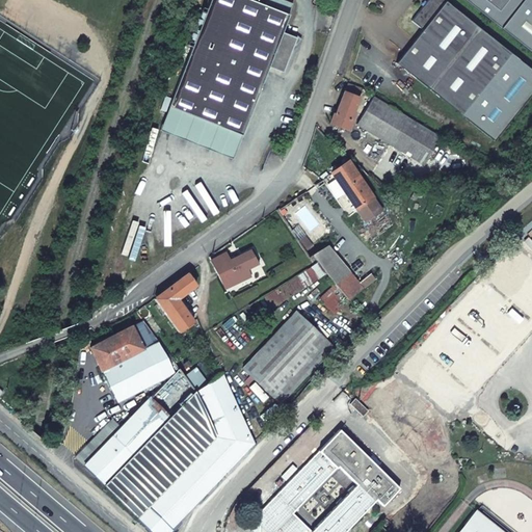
[(210,0),(207,9),(191,48),(168,106),(241,135),(268,68),(283,73),(294,45),(289,41),(293,36),(282,32),(289,15),(293,4),(283,0),(265,0),(264,5),(250,0),(210,0)]
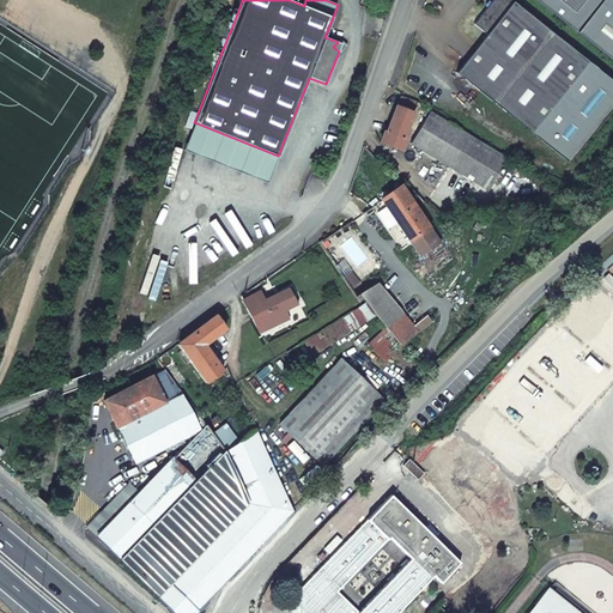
[(486,34),(455,73),(575,163),(612,111),(612,85),(510,0),(492,0),(473,24),(486,34)]
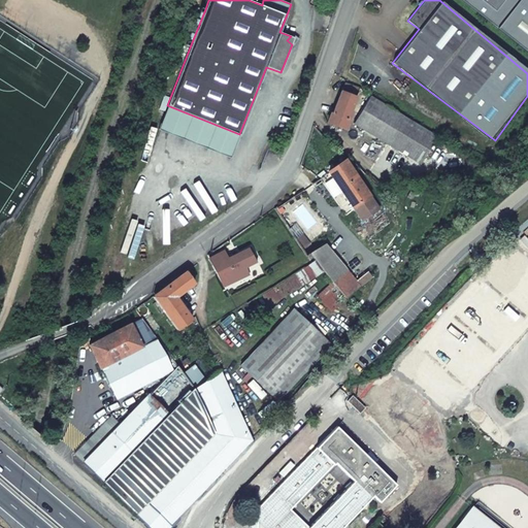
[(527,0),(462,0),(527,53),(527,0)]
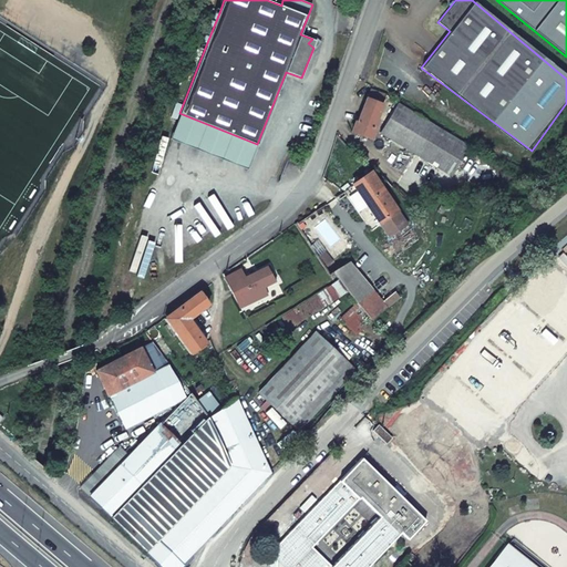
[(215,8),(198,49),(204,51),(220,10),(215,8)]
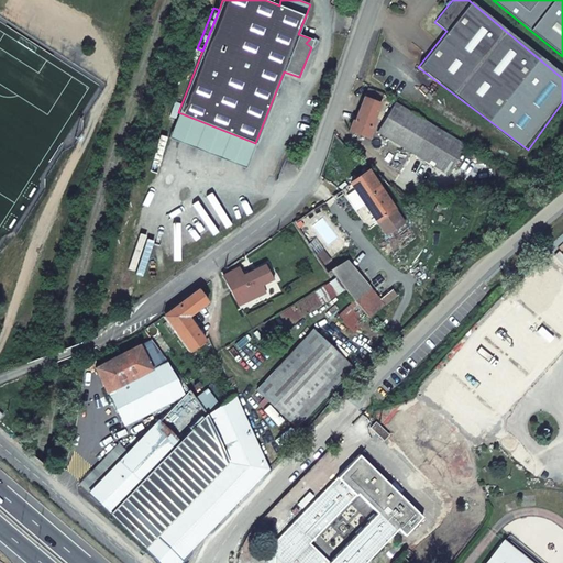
[(306,43),(311,47),(312,50),(319,42),(312,36),(310,39),(306,43)]
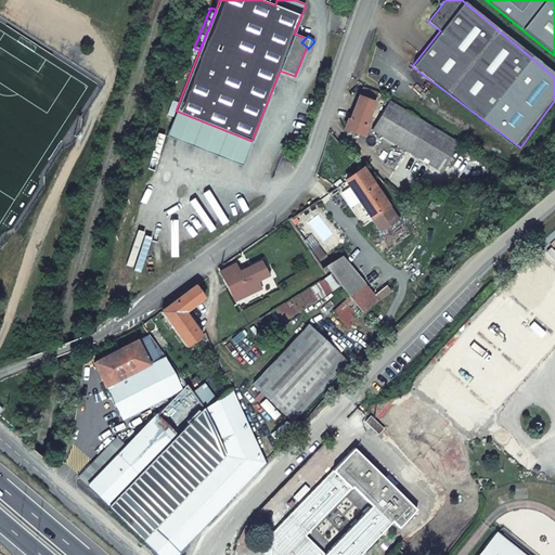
[(376,93),(361,87),(349,117),(347,117),(344,128),(362,134),(370,116),(368,115),(376,93)]
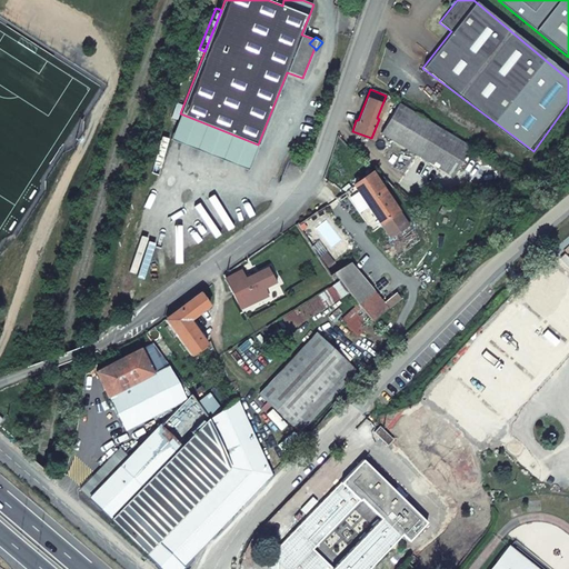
[(381,133),(453,177),(470,148),(399,105),(381,133)]
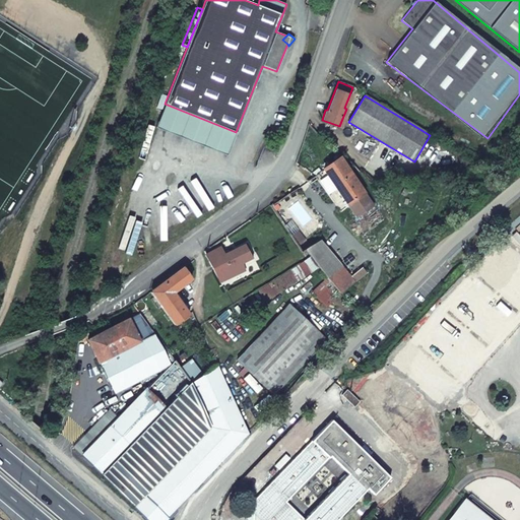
[(155,128),(226,155),(236,132),(165,104),(155,128)]
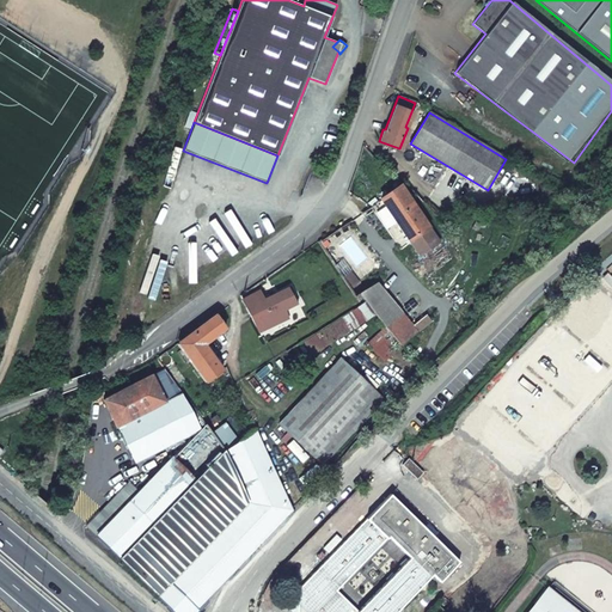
[(401,179),(415,195),(422,188),(409,173),(401,179)]
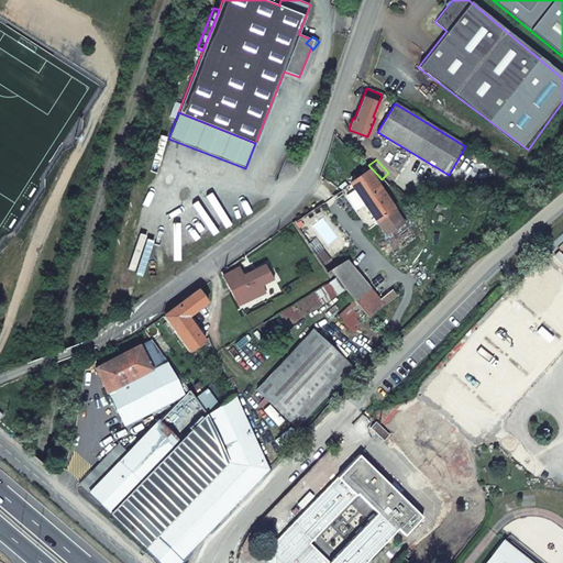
[(350,183),(376,221),(394,209),(368,170),(350,183)]
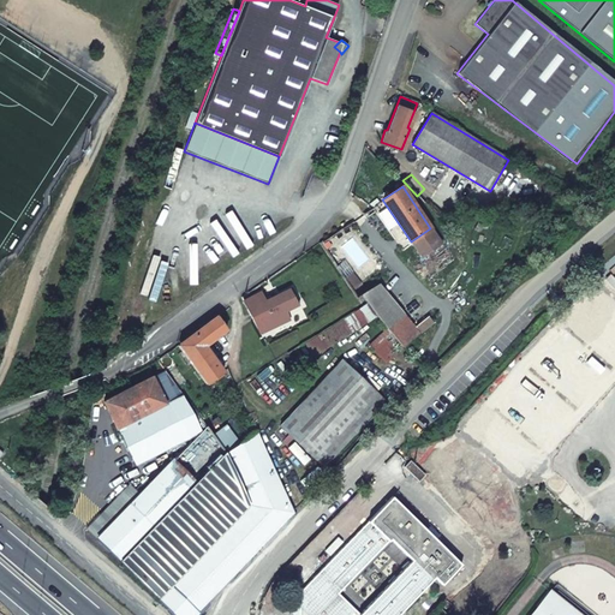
[(430,228),(411,242),(418,254),(439,239),(430,228)]
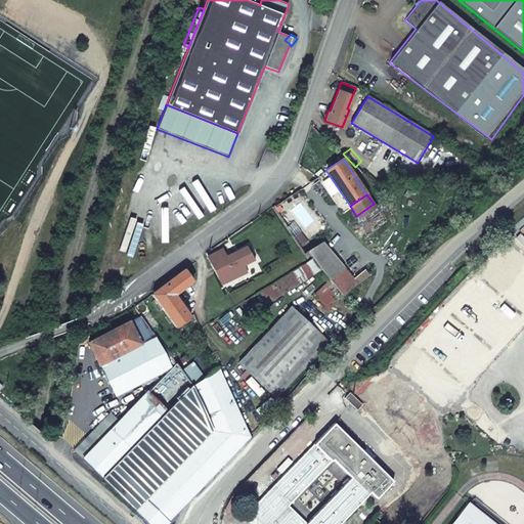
[(374,204),(356,216),(359,219),(376,207),(374,204)]
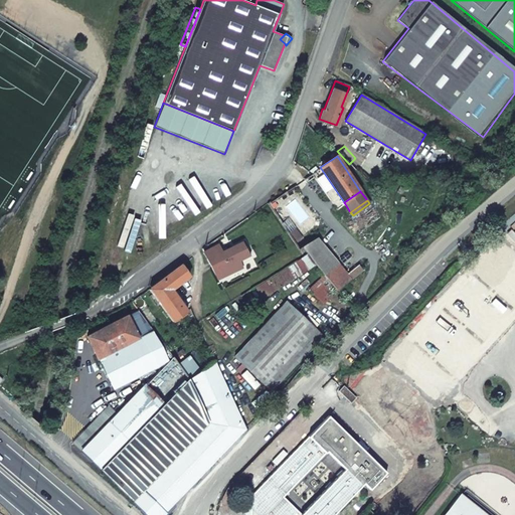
[(294,229),(288,234),(294,244),(302,238),(294,229)]
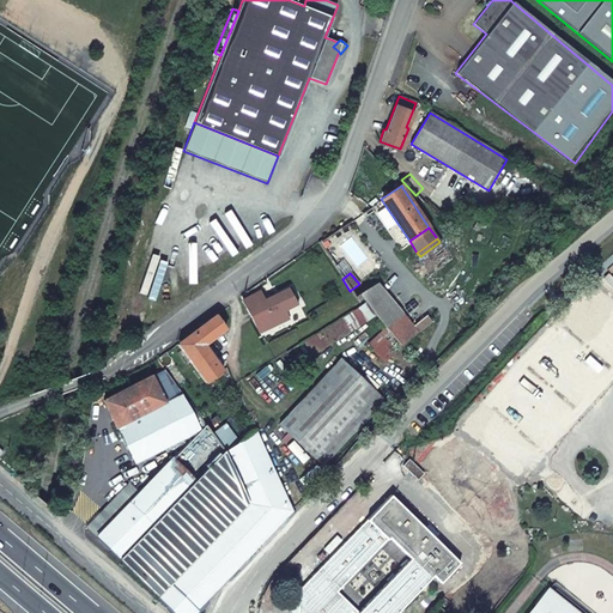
[(386,328),(401,347),(418,333),(377,283),(354,297),(356,298),(359,296),(365,303),(386,328)]
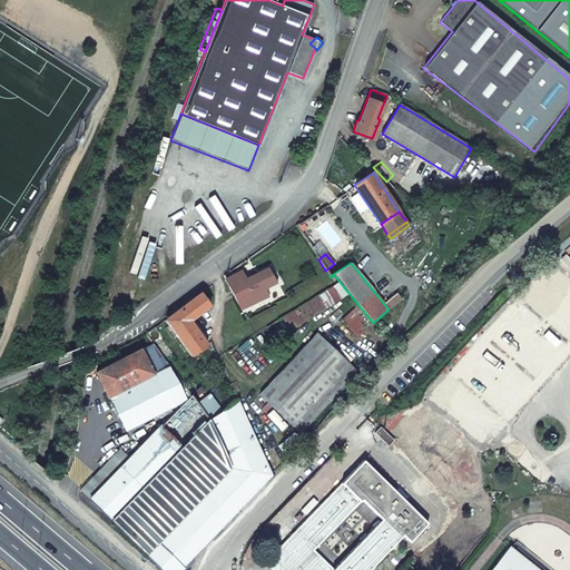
[(262,290),(275,284),(268,269),(245,281),(241,272),(226,279),(241,310),(252,305),(247,297),(262,290)]
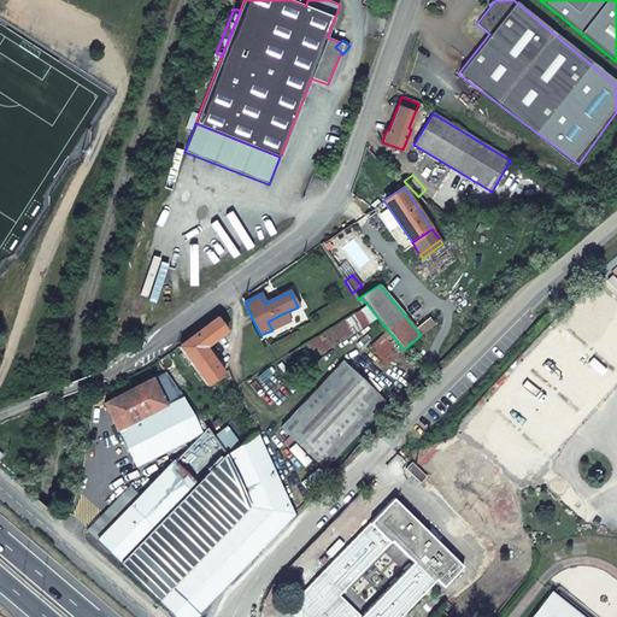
[(268,322),(272,330),(288,322),(283,313),(268,322)]
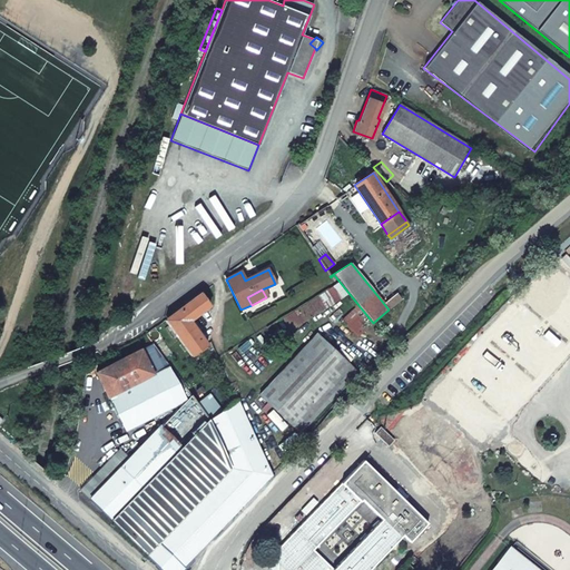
[(164,321),(192,355),(206,344),(189,321),(208,305),(200,294),(164,321)]
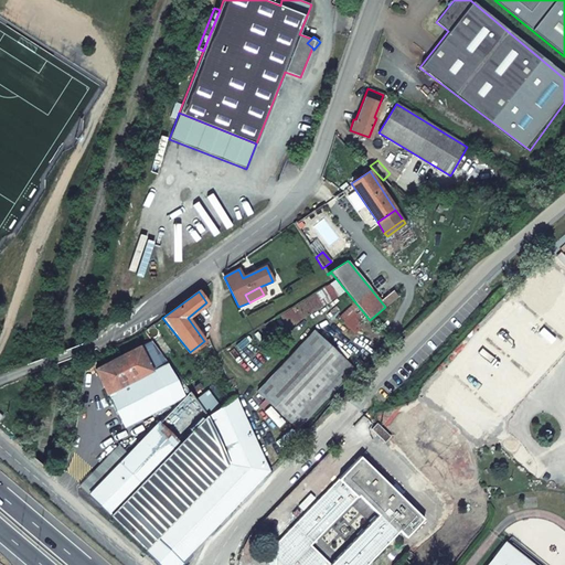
[(354,333),(370,320),(355,302),(339,317),(354,333)]
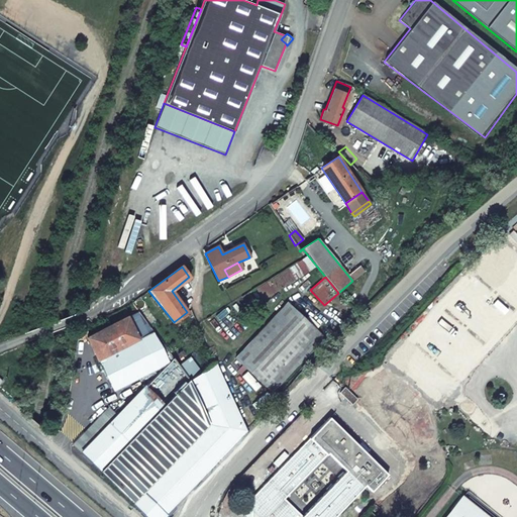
[(245,369),(265,386),(315,331),(287,304),(235,358),(242,366),(237,371),(240,374),(245,369)]
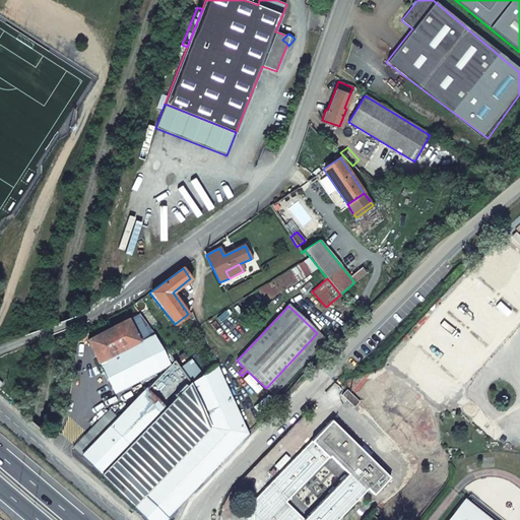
[(99,362),(153,333),(155,333),(141,313),(87,341),(99,362)]
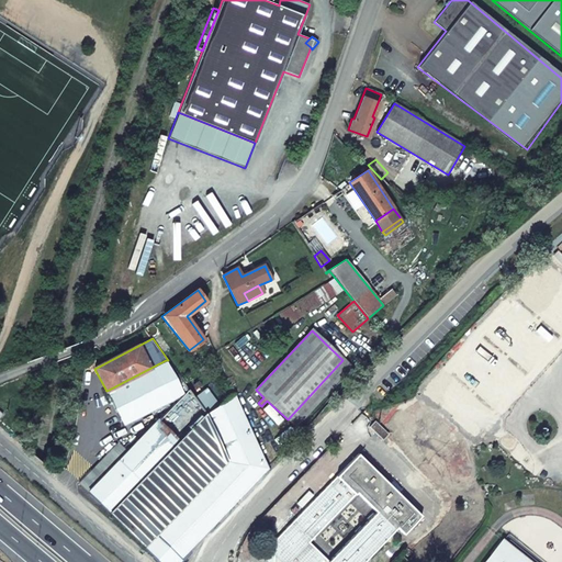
[(190,390),(206,414),(217,406),(200,382),(190,390)]
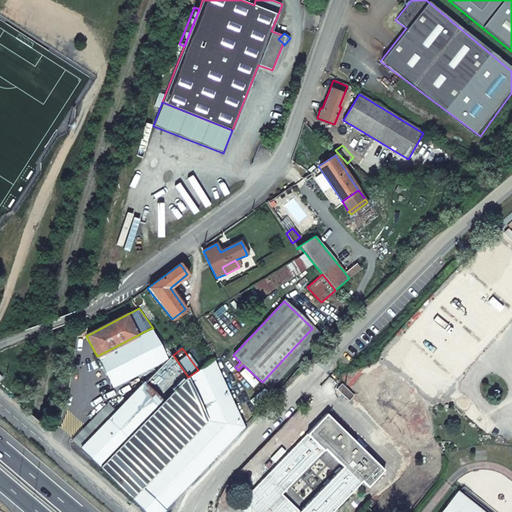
[(172,354),(119,410),(170,459),(179,449),(201,470),(244,425),(213,359),(208,362),(198,370),(188,377),(173,355),(172,354)]
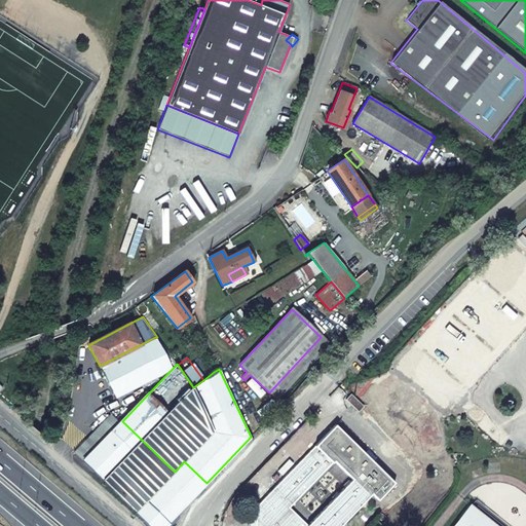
[(345,400),(352,407),(359,412),(364,406),(351,393),(345,400)]
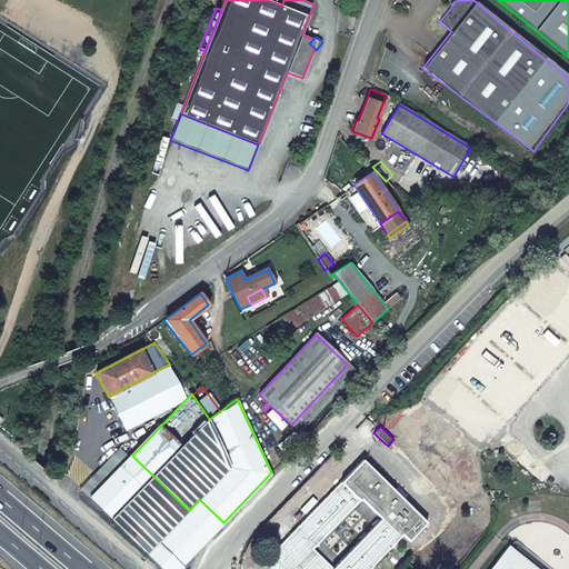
[(120,449),(80,491),(89,500),(129,458),(120,449)]
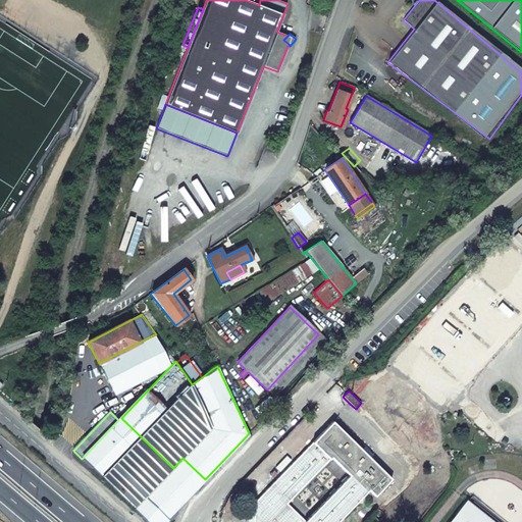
[(173,468),(121,418),(82,459),(148,521),(164,521),(167,519),(205,479),(183,458),(173,468)]
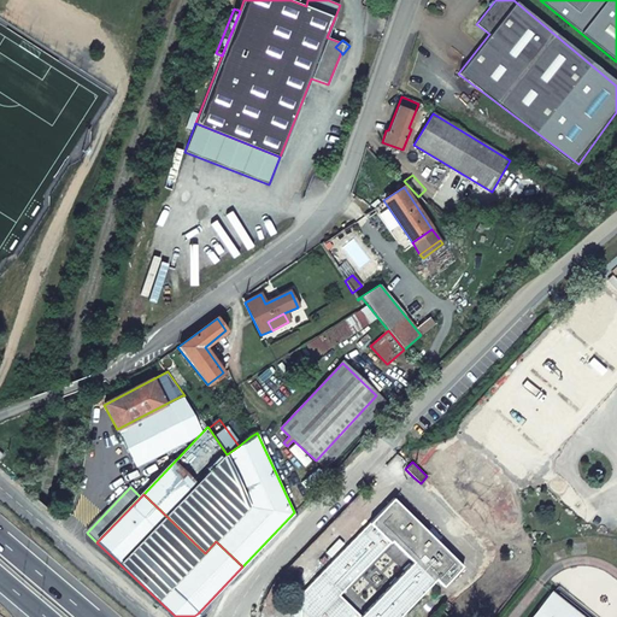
[(393,499),(370,523),(389,542),(412,564),(413,562),(434,581),(436,579),(444,587),(464,566),(393,499)]
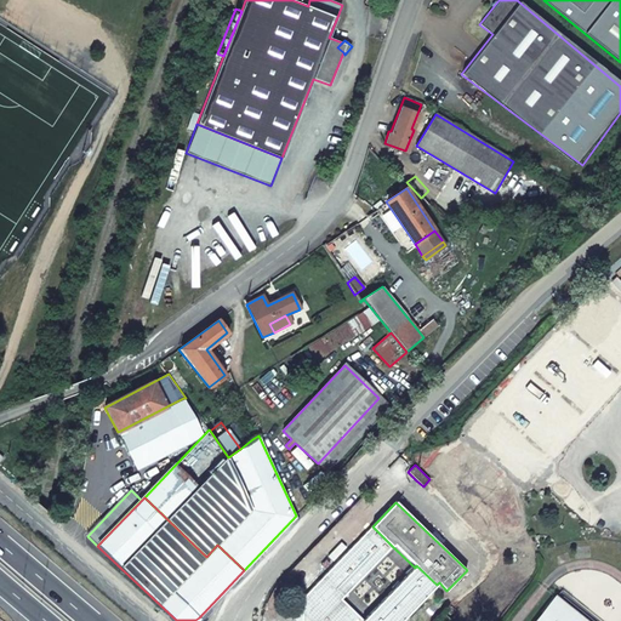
[(363,620),(341,599),(392,546),(372,527),(301,600),(301,613),(309,620),(319,620),(322,620),(323,620),(400,620),(437,585),(416,565),(415,568),(363,620)]
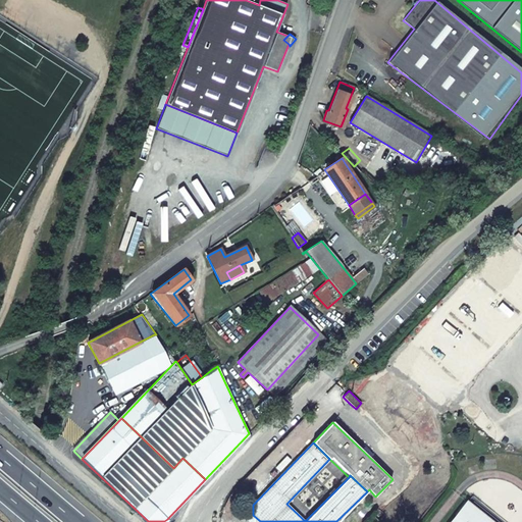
[(491,521),(468,504),(453,521),(491,521)]
